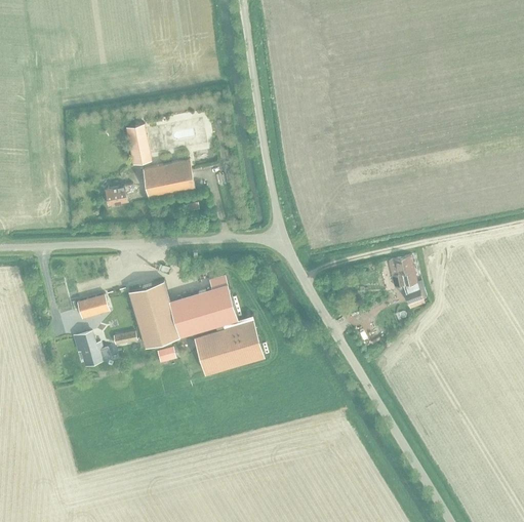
[(126,129),(132,166),(151,162),(144,126),(126,129)]
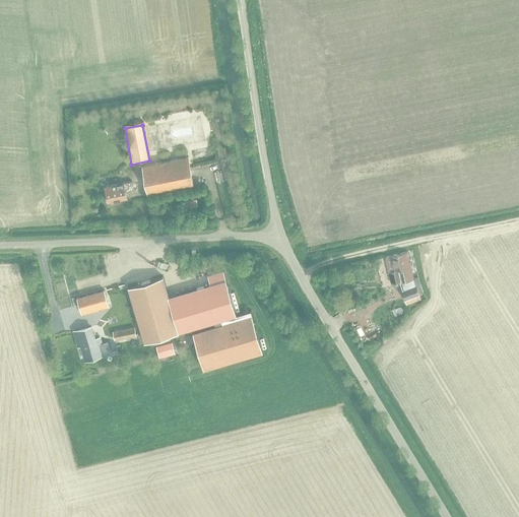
[(211,141),(194,146),(195,152),(212,147),(211,141)]
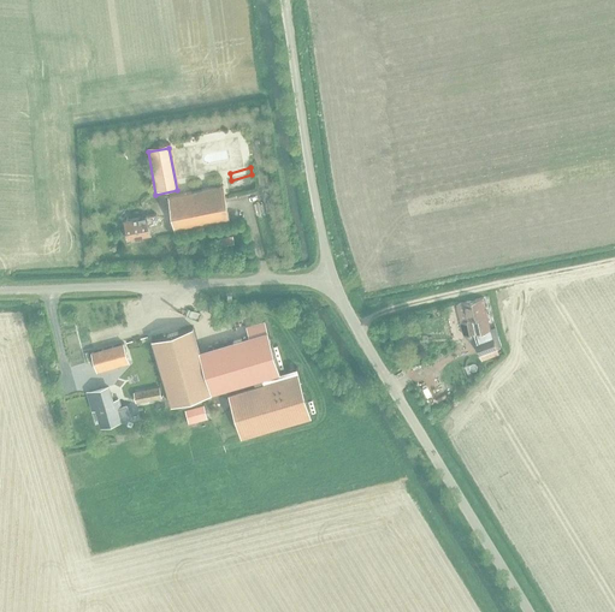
[(169,198),(175,232),(228,221),(222,189),(169,198)]
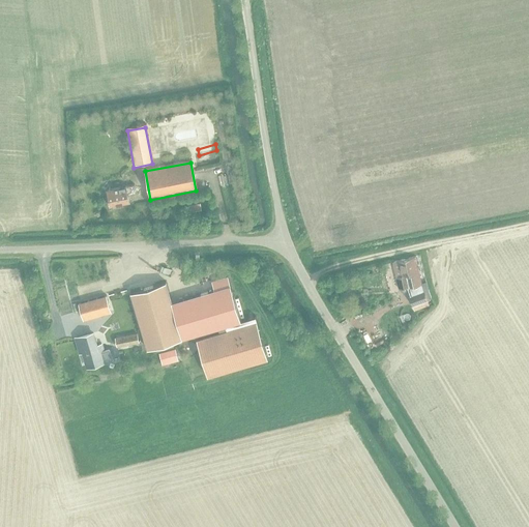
[(106,193),(109,208),(128,204),(127,196),(135,195),(134,187),(106,193)]
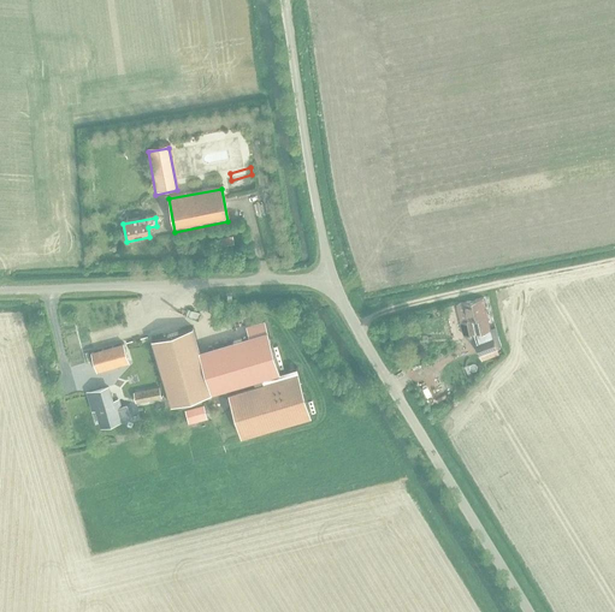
[(482,301),(455,307),(463,339),(488,334),(484,319),(486,319),(482,301)]
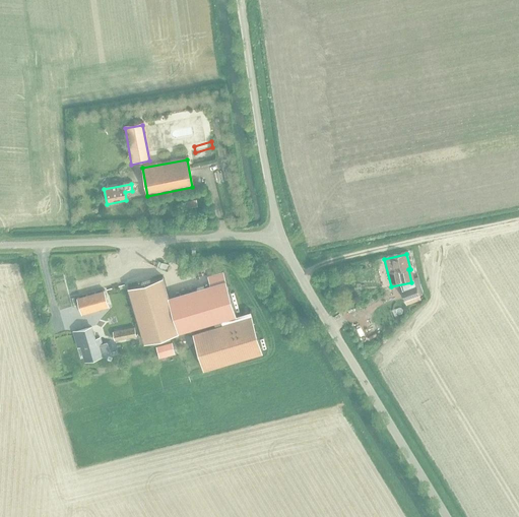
[(252,317),(221,325),(220,322),(236,317),(222,274),(207,278),(210,286),(179,296),(189,331),(214,324),(215,327),(192,334),(203,371),(262,353),(252,317)]
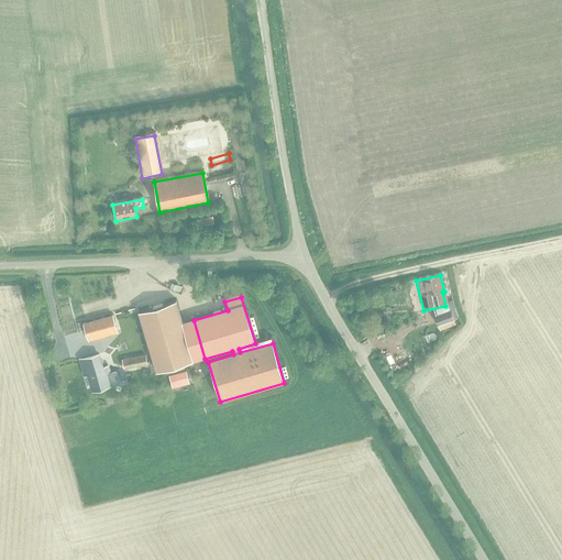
[(136,310),(155,373),(184,364),(165,302),(136,310)]
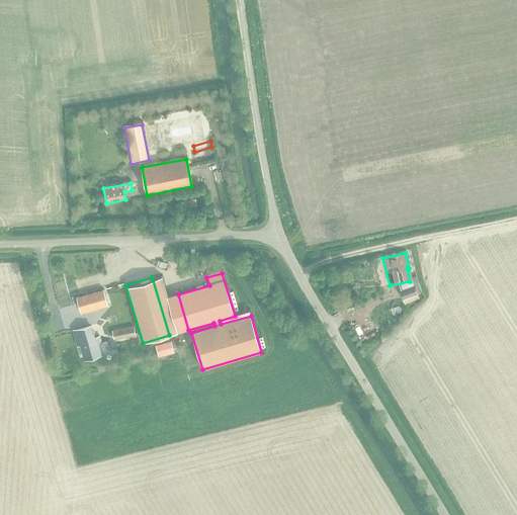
[(413,287),(401,292),(400,293),(404,307),(418,302),(416,296),(419,295),(416,286),(413,287)]
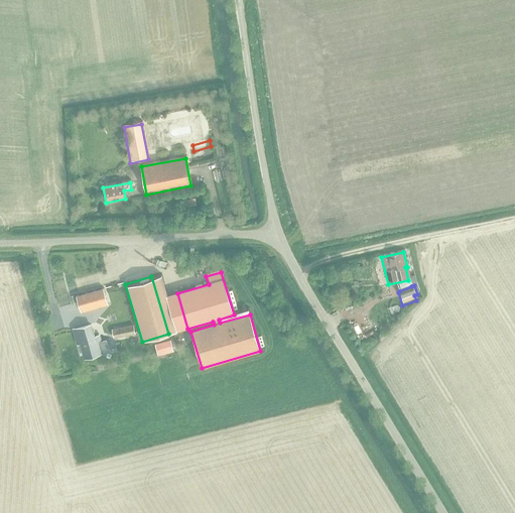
[(76,298),(80,313),(107,306),(103,290),(76,298)]
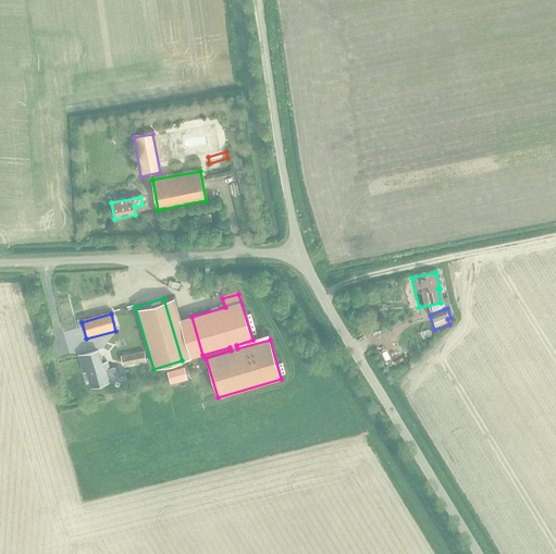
[(106,366),(100,367),(97,354),(78,359),(83,372),(86,371),(90,388),(111,381),(106,366)]
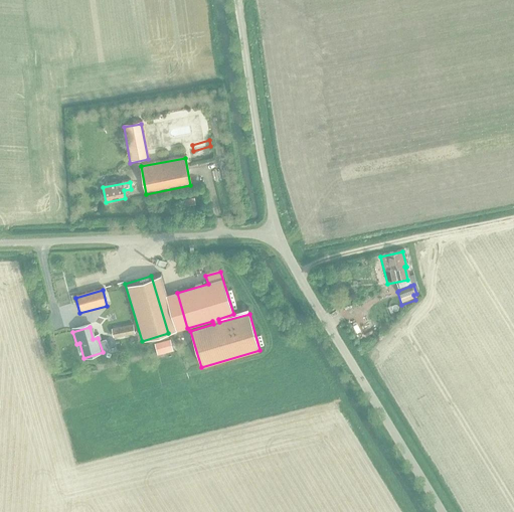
[(112,331),(113,339),(134,335),(132,327),(112,331)]
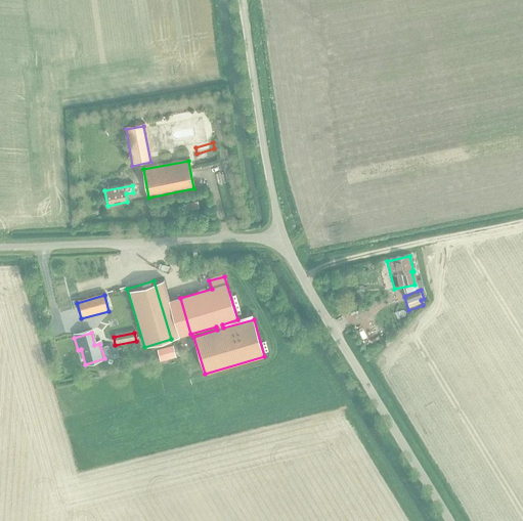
[(173,348),(157,351),(160,362),(175,357),(173,348)]
